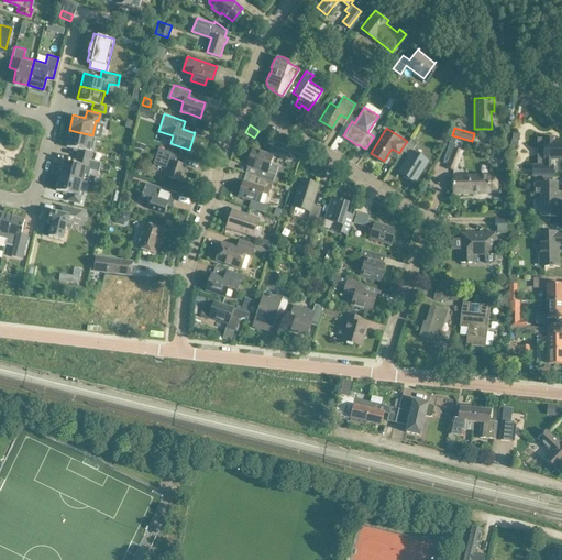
[(95,136),(92,135),(69,130),(66,144),(78,147),(76,154),(89,157),(95,136)]
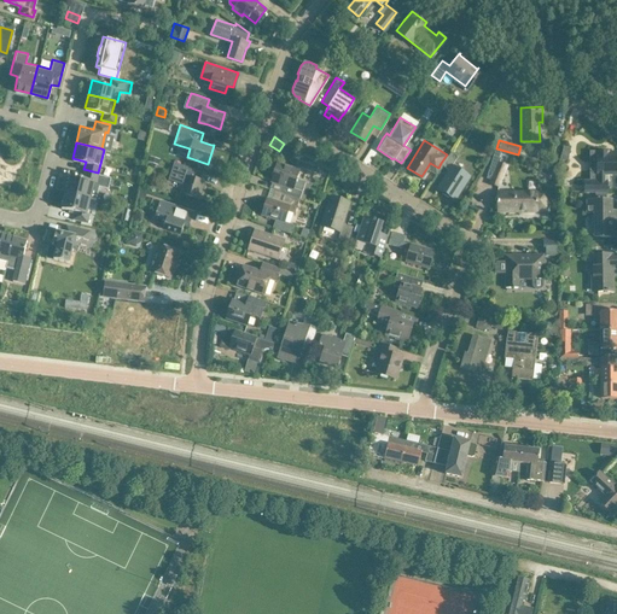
[(562,144),(559,156),(566,158),(570,146),(562,144)]
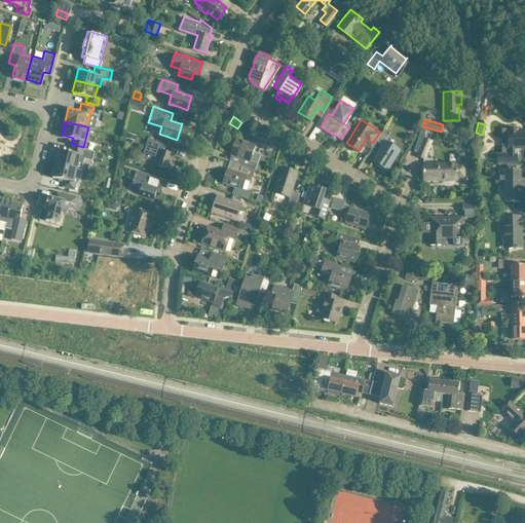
[(381,143),(372,158),(386,167),(391,159),(398,149),(383,140),(389,132),(384,128),(383,127),(380,132),(375,139),(381,143)]
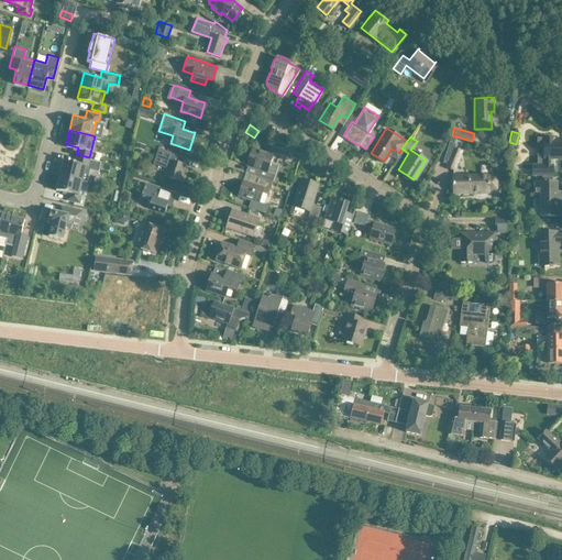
[(560,156),(560,141),(553,141),(553,136),(543,136),(543,164),(531,164),(531,173),(551,173),(551,164),(550,156),(560,156)]
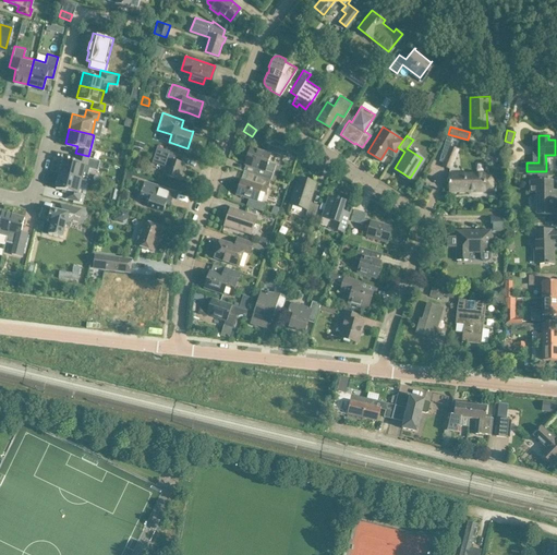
[(443,165),(449,167),(456,148),(449,146),(450,142),(445,140),(439,159),(444,160),(443,165)]
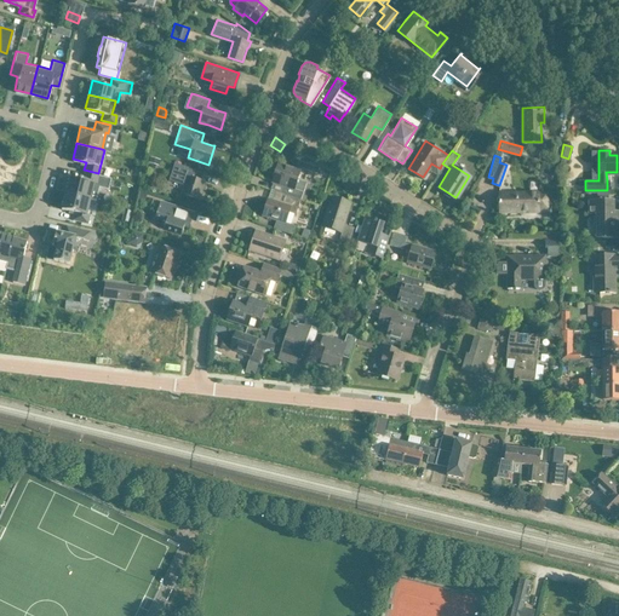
[(204,180),(201,179),(187,174),(189,166),(175,161),(170,177),(184,183),(182,191),(198,197),(204,180)]
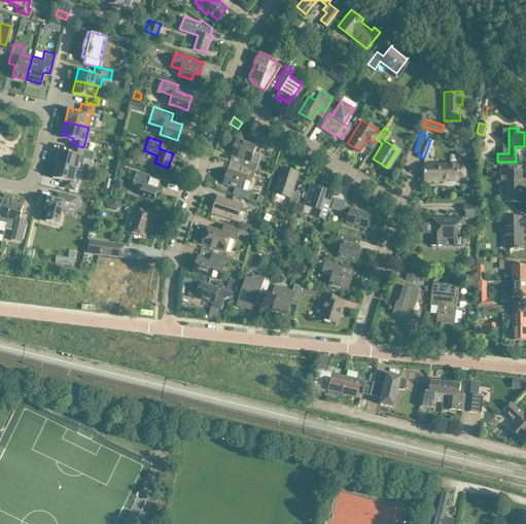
[(251,151),(254,143),(236,137),(231,153),(241,156),(239,163),(243,164),(255,168),(259,153),(251,151)]
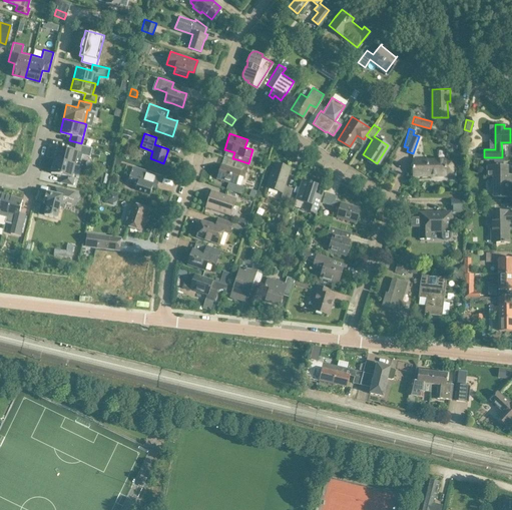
[(84,143),(81,143),(69,140),(68,146),(57,144),(53,157),(74,162),(74,163),(79,164),(81,153),(89,155),(91,146),(84,144),(84,143)]
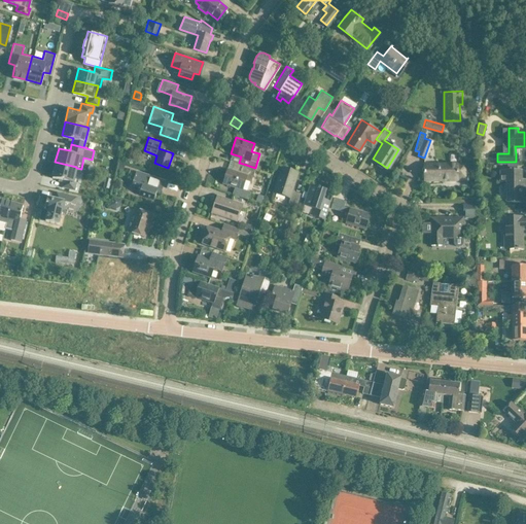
[(73,180),(76,168),(76,167),(55,162),(51,176),(63,179),(61,185),(74,188),(75,181),(73,180)]
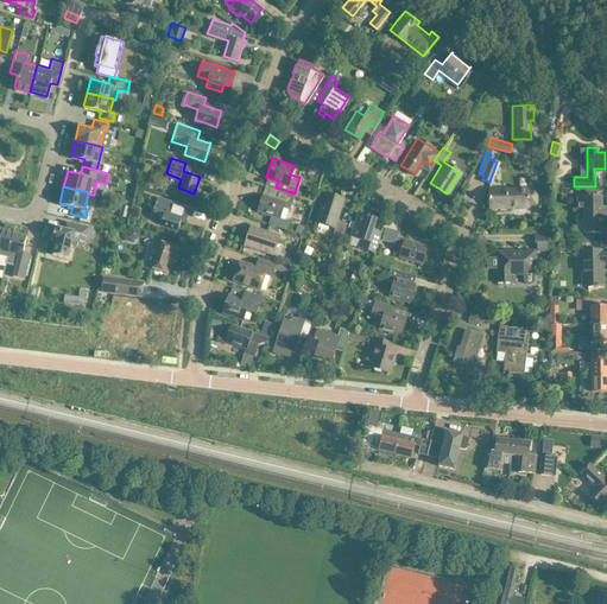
[(526,188),(488,188),(488,207),(528,205),(528,204),(535,204),(535,188),(526,188)]
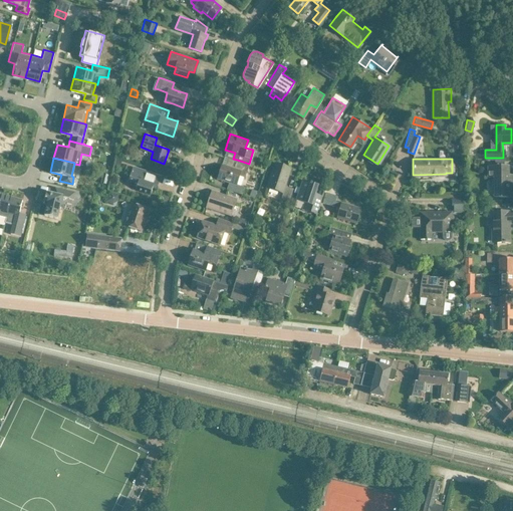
[(244,176),(248,165),(249,164),(237,160),(235,168),(221,163),(216,178),(235,184),(239,174),(244,176)]
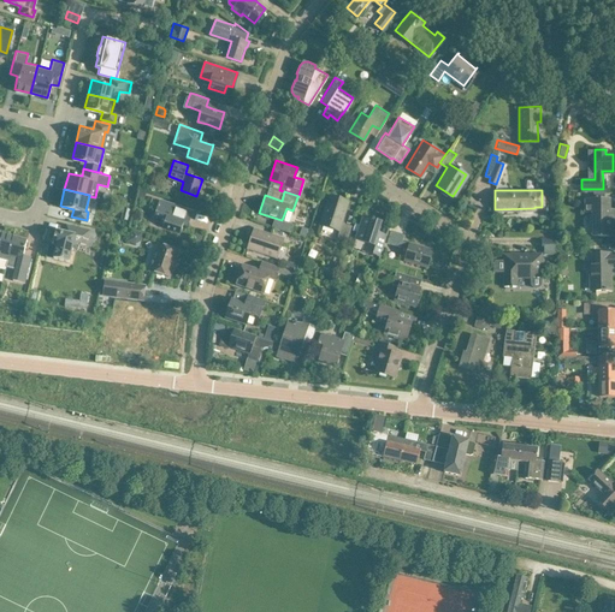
[(327,194),(324,205),(319,221),(338,229),(336,237),(346,241),(350,224),(341,221),(348,200),(327,194)]
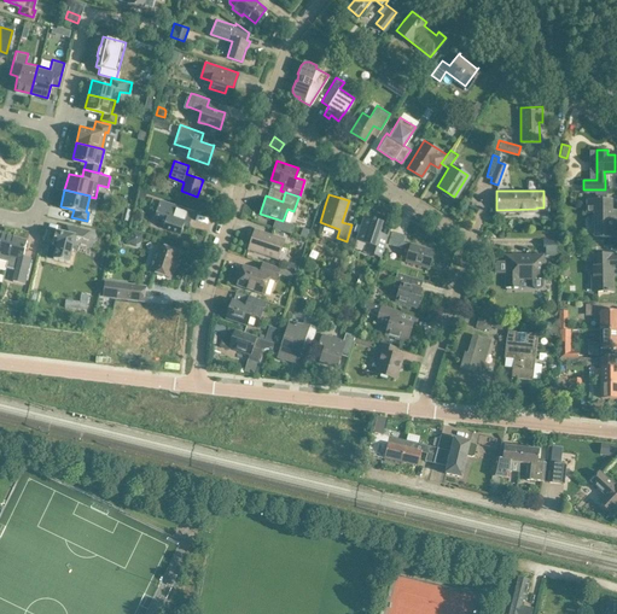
[(188,224),(190,220),(193,210),(159,199),(155,215),(166,218),(163,226),(180,231),(182,223),(188,224)]
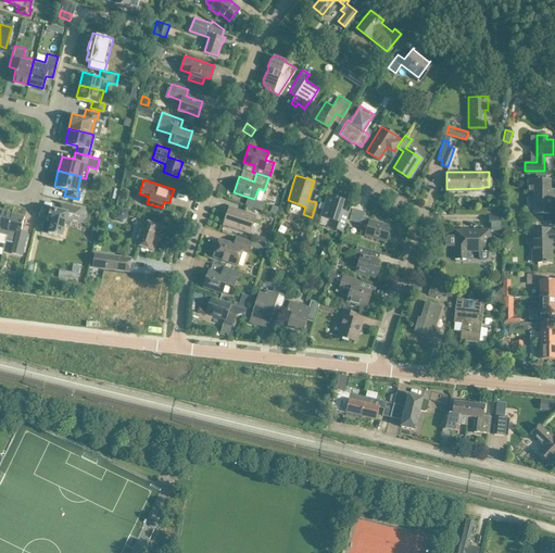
[(549,179),(538,179),(527,179),(528,190),(533,190),(533,212),(554,212),(554,189),(549,189),(549,179)]
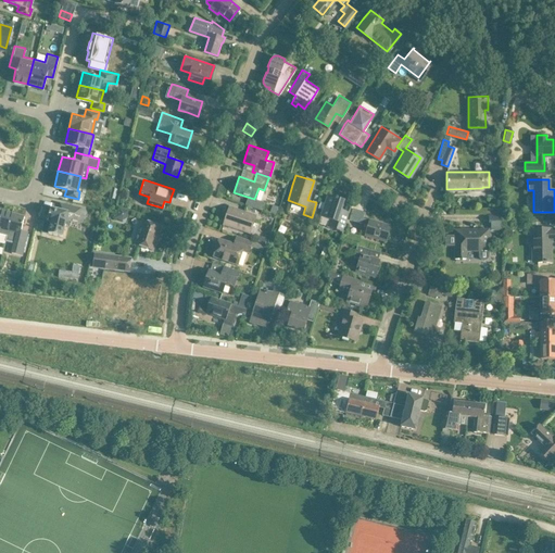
[(324,202),(323,204),(322,209),(319,214),(328,217),(326,224),(341,229),(347,215),(339,213),(343,199),(327,193),(324,202)]
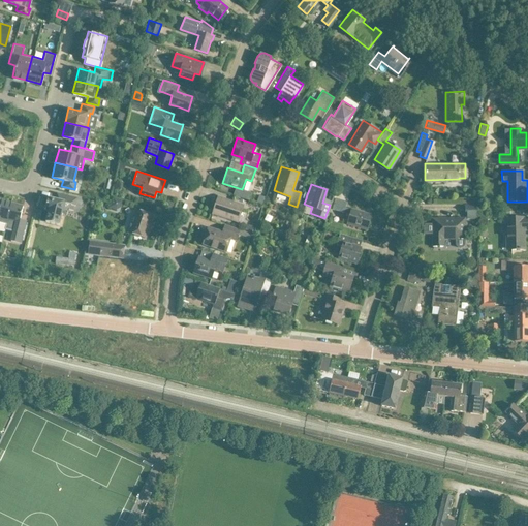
[(76,196),(56,191),(54,197),(47,196),(43,209),(48,209),(44,220),(58,223),(60,212),(61,213),(64,202),(74,204),(76,196)]
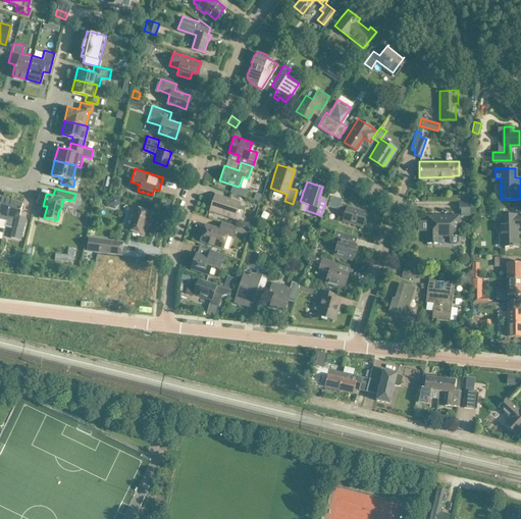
[(239,201),(224,196),(214,192),(209,209),(233,217),(239,201)]
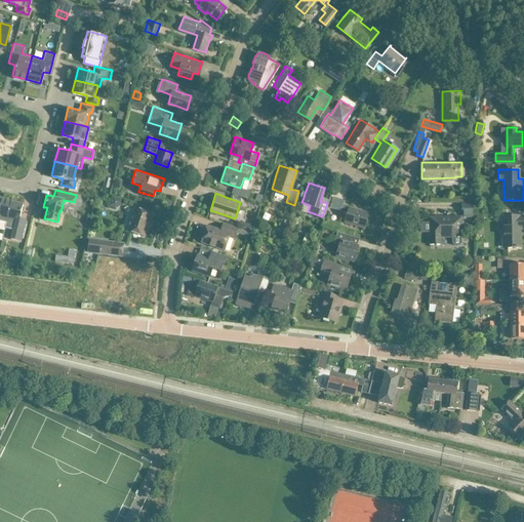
[(332,195),(329,205),(346,210),(344,221),(363,226),(368,211),(343,204),(344,198),(332,195)]
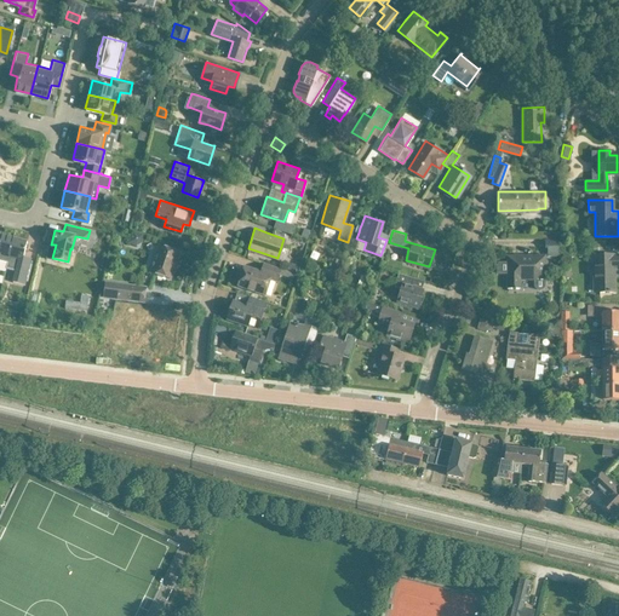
[(0,266),(4,269),(5,266),(6,260),(12,236),(0,234),(0,266)]
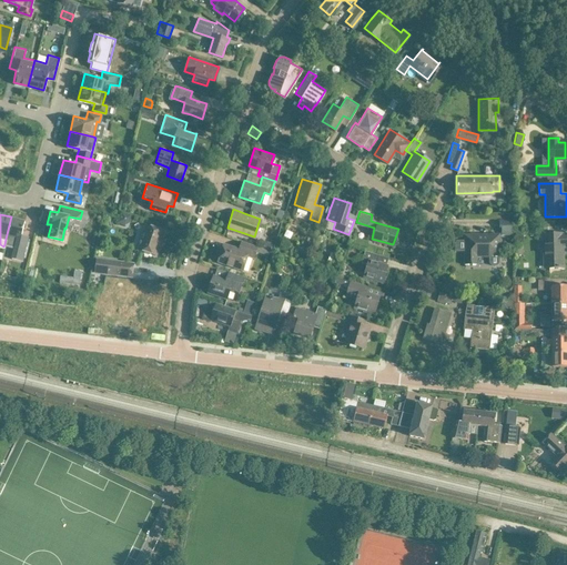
[(6,239),(4,244),(13,246),(11,256),(22,260),(28,235),(20,233),(23,220),(11,217),(6,239)]
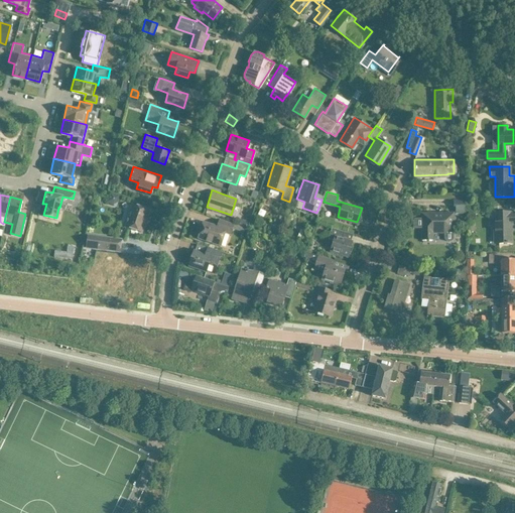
[(465,211),(465,197),(453,198),(453,205),(455,205),(455,211),(465,211)]
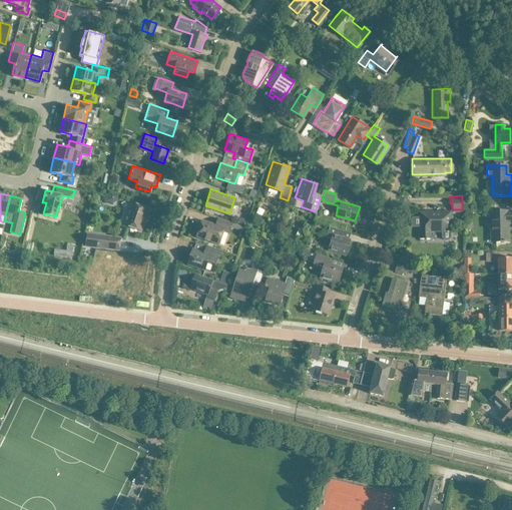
[(147,207),(138,204),(131,201),(123,225),(133,228),(135,227),(140,229),(142,222),(144,222),(146,214),(145,214),(147,207)]
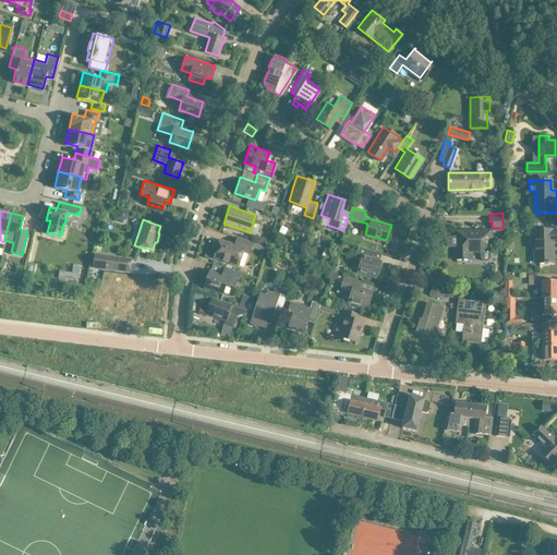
[(489,254),(489,228),(455,229),(455,234),(448,236),(448,238),(448,244),(456,244),(456,258),(468,258),(467,250),(480,250),(480,254),(481,256),(483,258),(485,258),(487,258),(489,256),(489,254)]
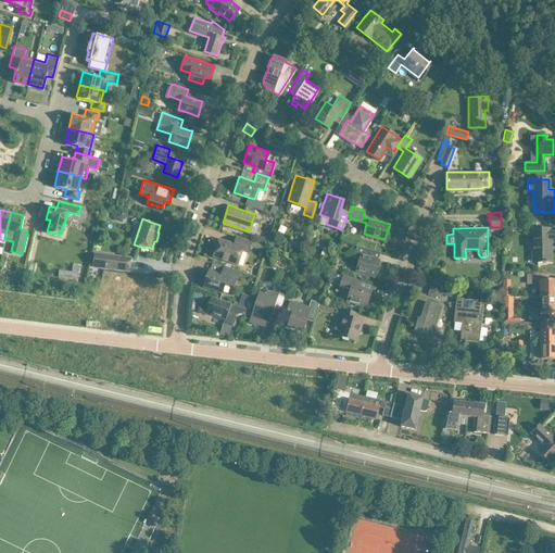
[(550,227),(539,228),(528,228),(528,237),(531,237),(531,252),(537,251),(537,261),(545,261),(545,260),(550,260),(550,246),(549,246),(549,240),(554,240),(554,228),(550,228),(550,227)]
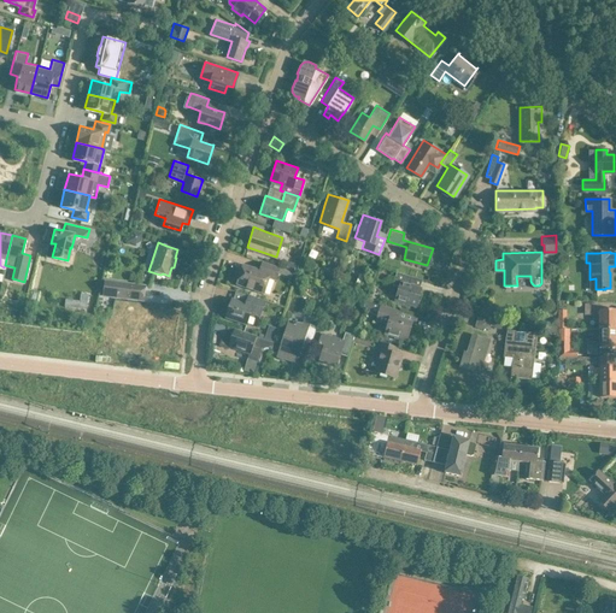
[(279,266),(273,265),(262,260),(259,269),(242,264),(235,283),(263,292),(268,276),(275,278),(279,266)]
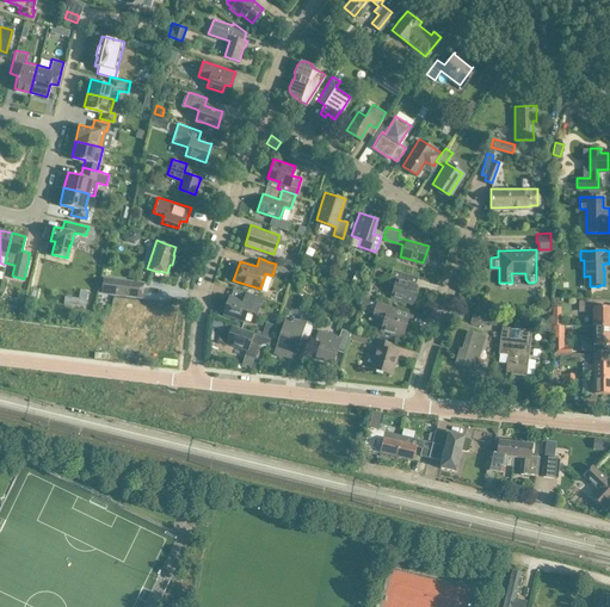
[(406,272),(395,268),(392,267),(387,280),(393,283),(389,296),(412,302),(417,284),(404,279),(406,272)]
